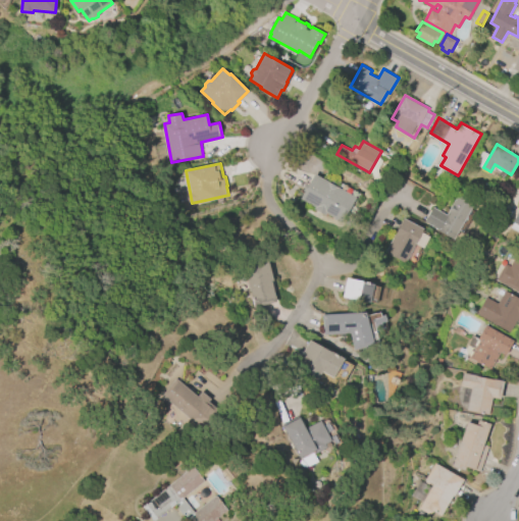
[(316,173),(358,198),(344,223),(328,214),(327,215),(316,209),(317,207),(301,198),(316,173)]
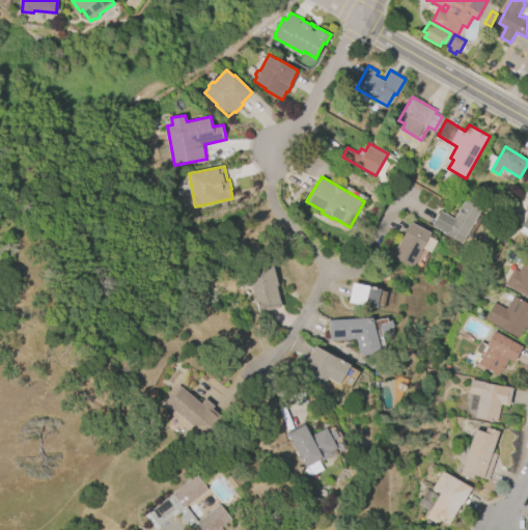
[(485,202),(463,244),(446,234),(447,233),(434,226),(442,211),(455,219),(469,194),(485,202)]
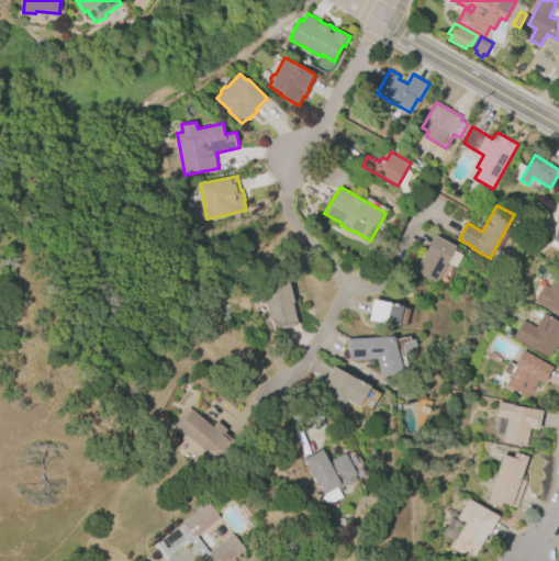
[(436,234),(457,245),(455,249),(464,255),(457,267),(448,262),(438,282),(416,271),(436,234)]
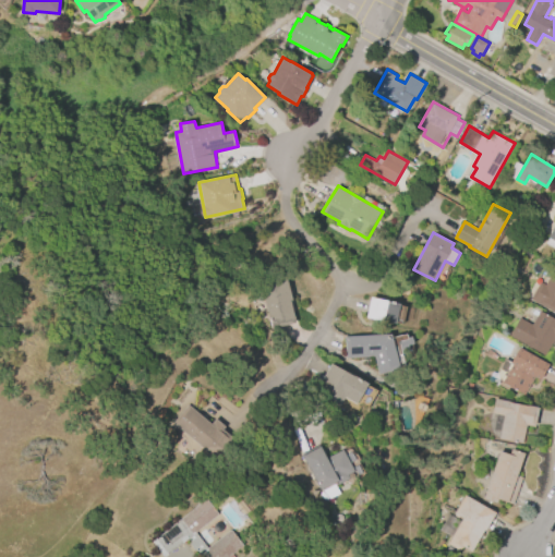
[(554,311),(531,299),(541,280),(546,283),(554,271),(554,311)]
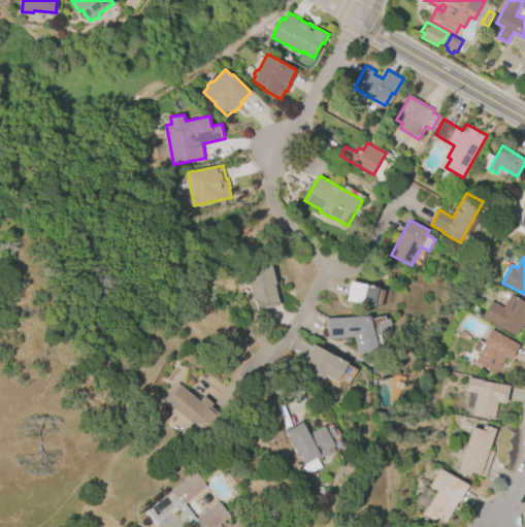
[(270,258),(277,284),(274,284),(281,304),(258,311),(244,265),(270,258)]
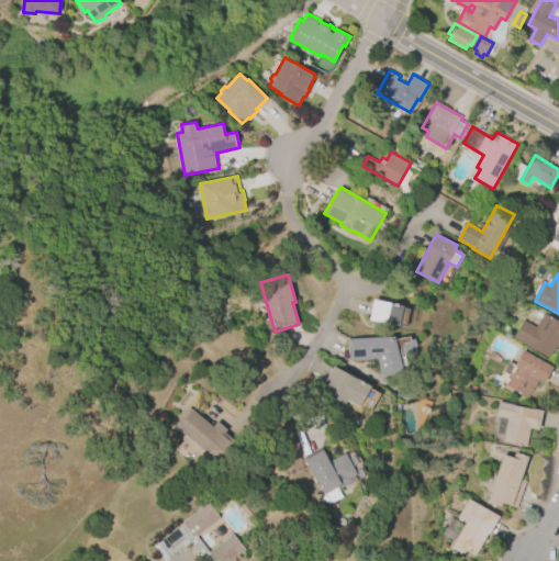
[(403,305),(400,325),(370,318),(375,299),(403,305)]
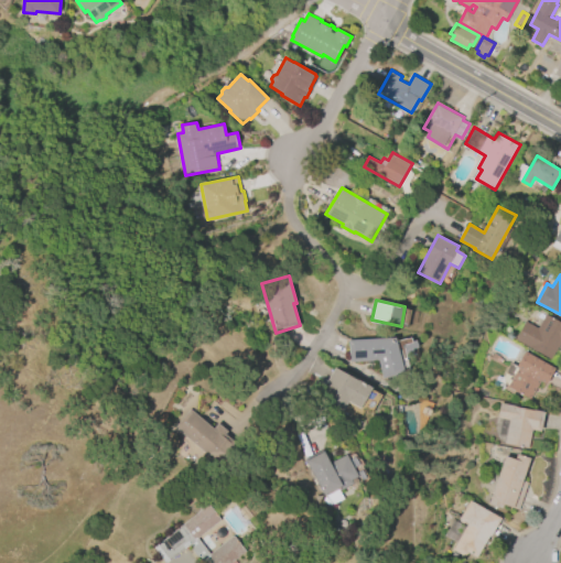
[(552,359),(516,339),(526,320),(539,327),(547,313),(560,320),(560,346),(552,359)]
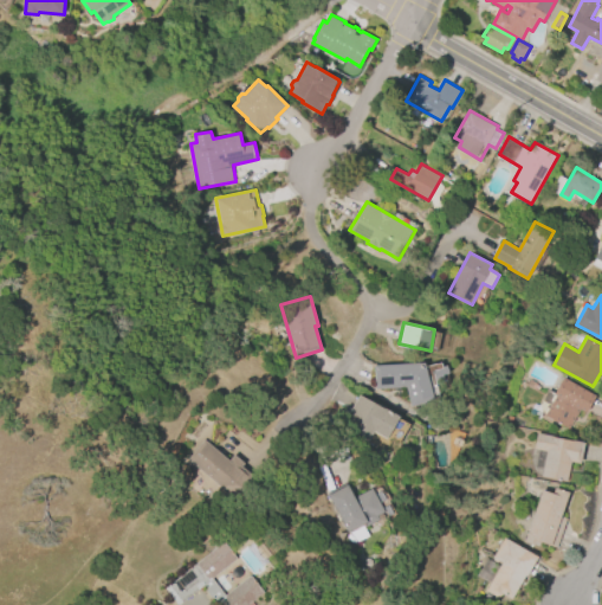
[(375,365),(425,362),(434,399),(413,405),(407,386),(377,387),(375,365)]
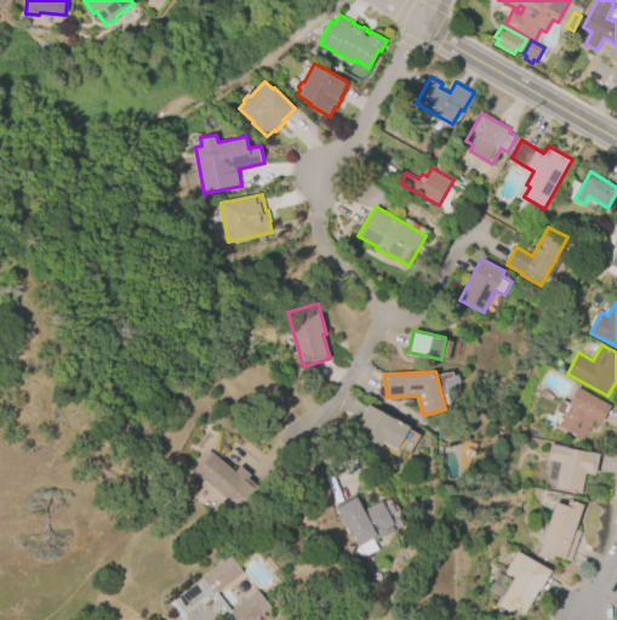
[(578,386),(611,404),(601,422),(595,420),(584,439),(559,426),(569,409),(566,408),(569,404),(563,400),(564,399),(569,402),(578,386)]
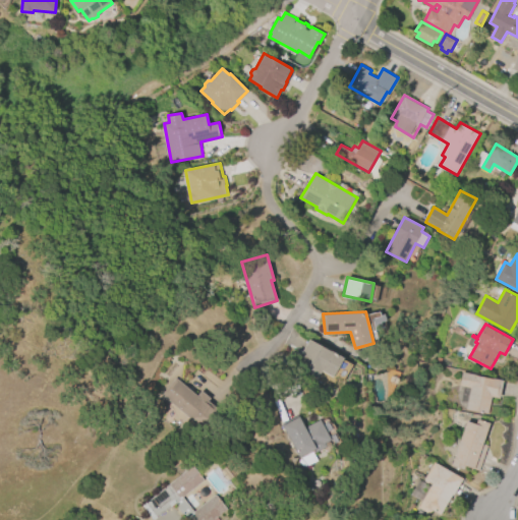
[(309,339),(343,357),(334,376),(323,370),(319,378),(295,365),(309,339)]
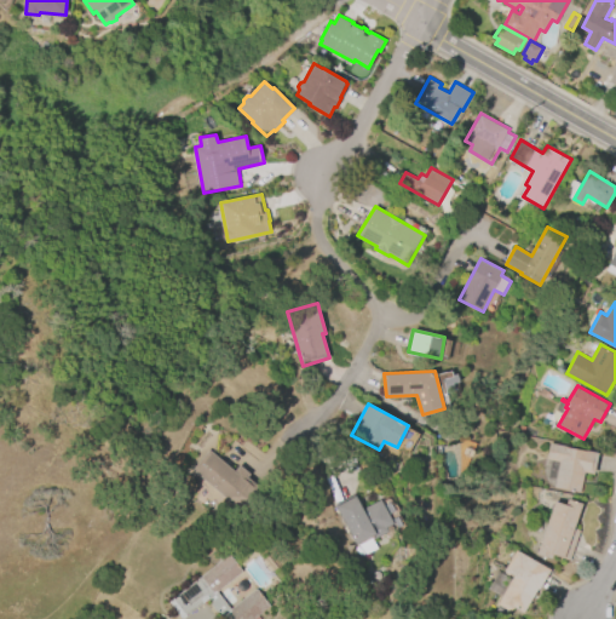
[(551,443),(599,452),(594,474),(586,471),(581,492),(556,487),(560,460),(548,459),(551,443)]
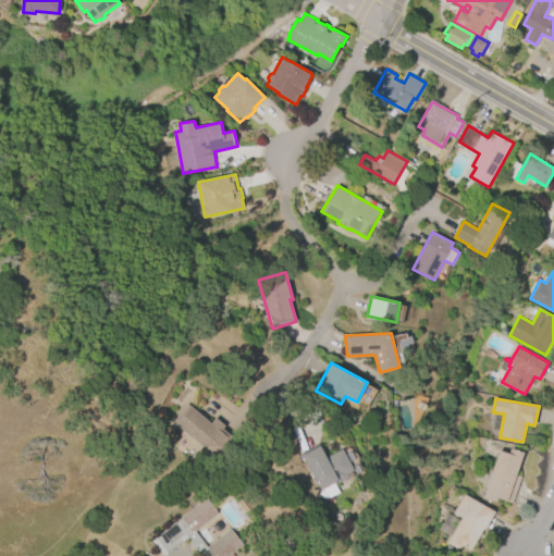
[(175,421),(189,404),(212,422),(217,417),(226,425),(224,428),(232,434),(216,455),(175,421)]
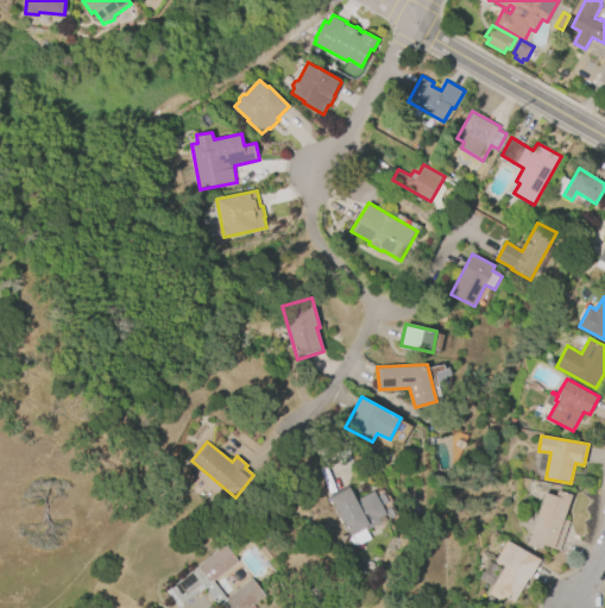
[(375,489),(386,513),(379,518),(382,521),(370,527),(369,525),(351,534),(331,496),(351,486),(358,499),(375,489)]
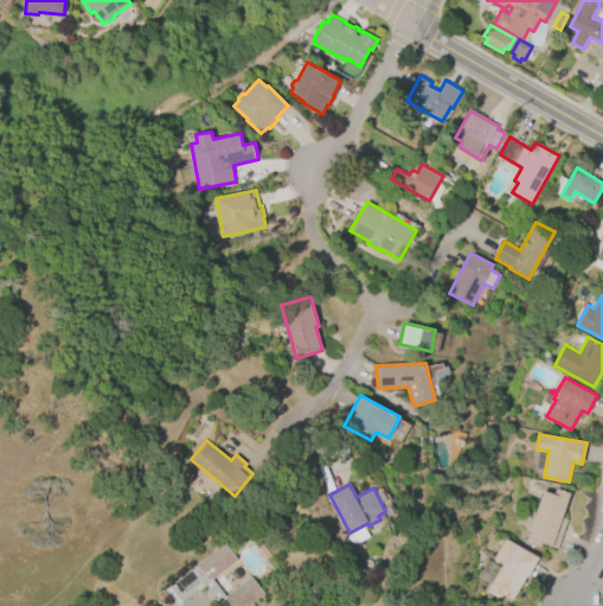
[(526,541),(543,490),(555,493),(556,488),(571,492),(563,517),(568,518),(558,548),(541,543),(540,547),(526,541)]
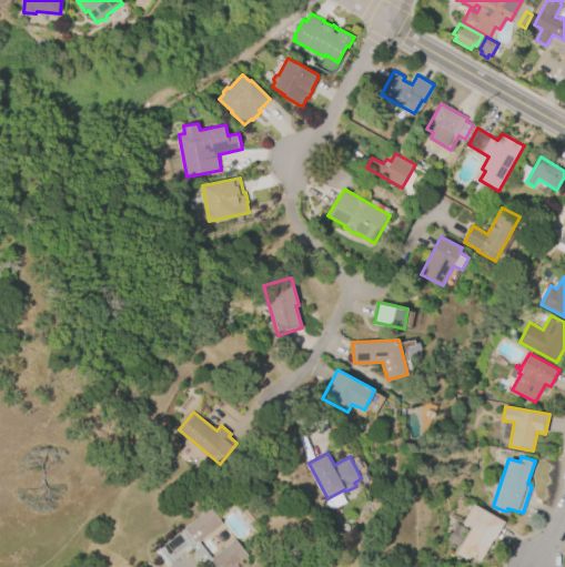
[(475,504),(506,522),(495,539),(494,539),(481,562),(472,563),(457,554),(462,546),(450,539),(460,524),(471,530),(473,526),(464,522),(475,504)]
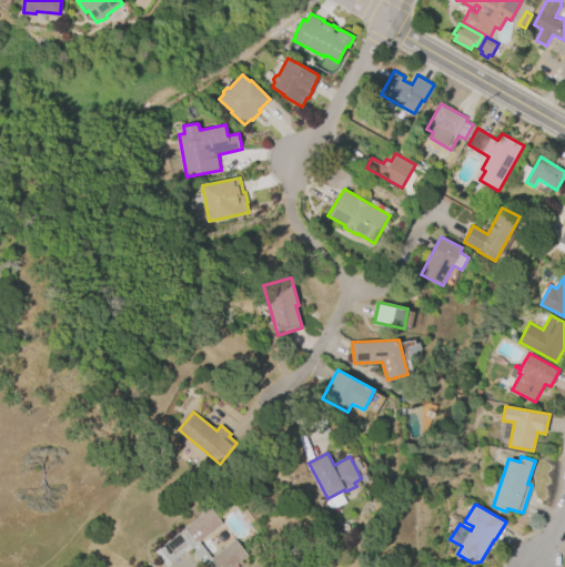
[(235,539),(248,555),(232,566),(204,566),(191,549),(169,566),(157,550),(211,506),(223,523),(200,542),(212,557),(235,539)]
